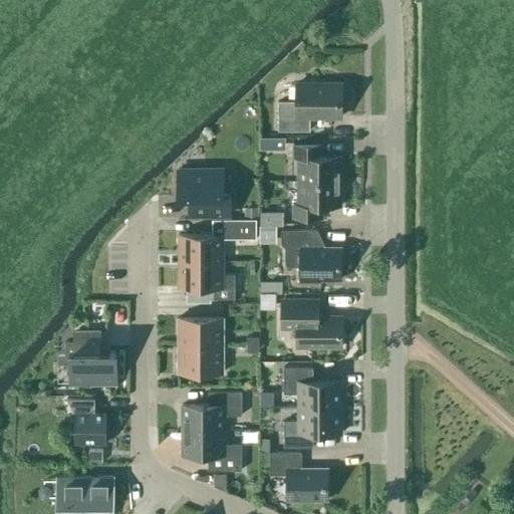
[(341,117),(341,84),(296,84),(296,101),(278,101),(278,132),(310,132),(310,117),(341,117)]
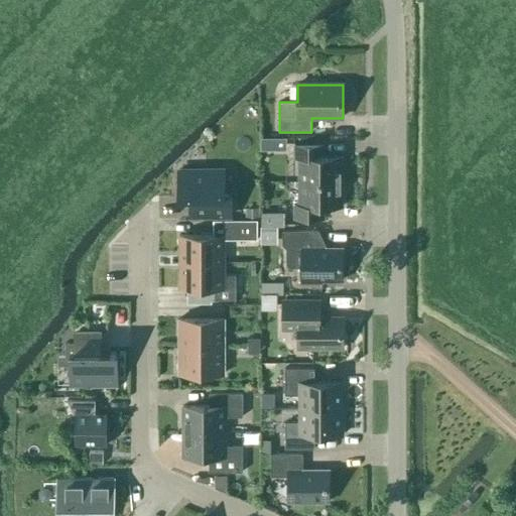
[(302,158),(302,182),(343,182),(343,157),(324,157),(324,145),(294,145),(294,158),(302,158)]
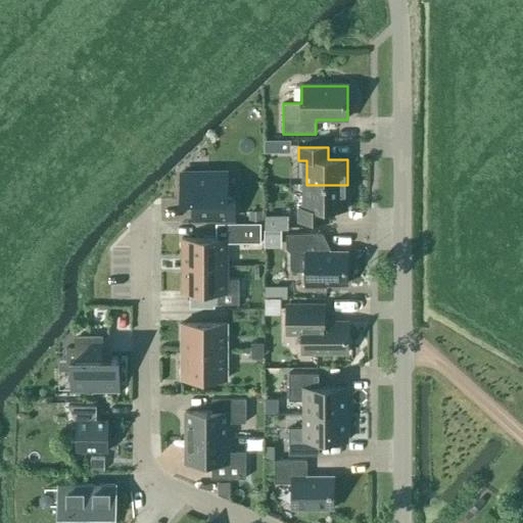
[(227,173),(181,173),(181,200),(193,200),(193,219),(234,219),(234,198),(227,198),(227,173)]
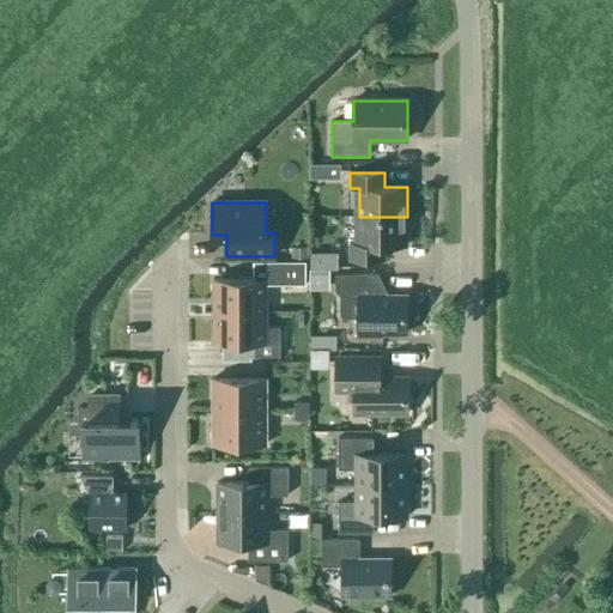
[(407,246),(407,217),(359,217),(359,244),(350,244),(350,260),(384,260),(384,246),(407,246)]
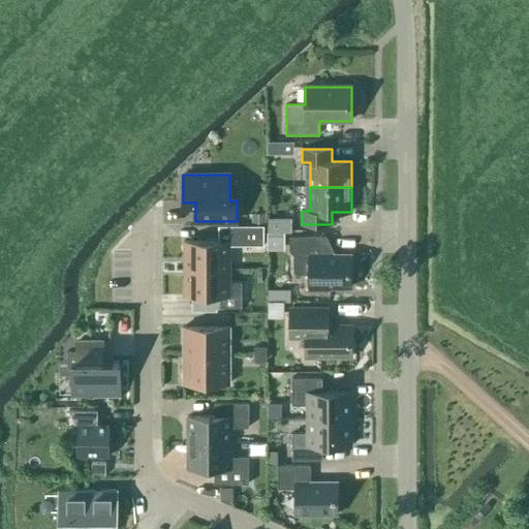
[(287,225),(294,225),(294,211),(270,212),(270,246),(287,245),(287,225)]
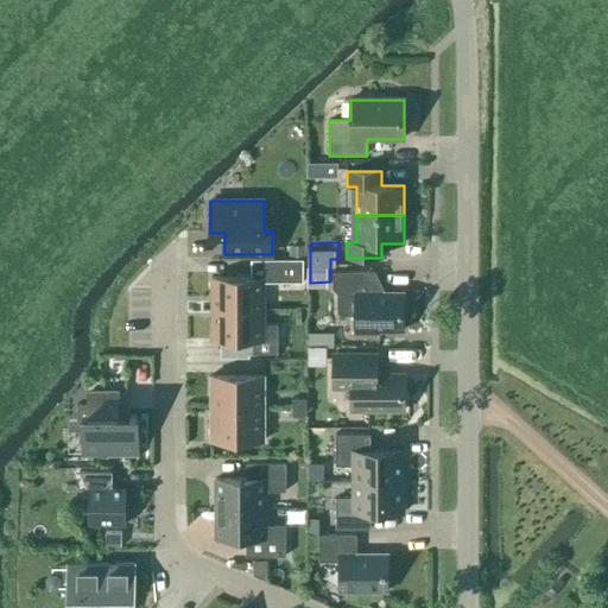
[(303,260),(271,260),(271,278),(304,278),(303,260)]
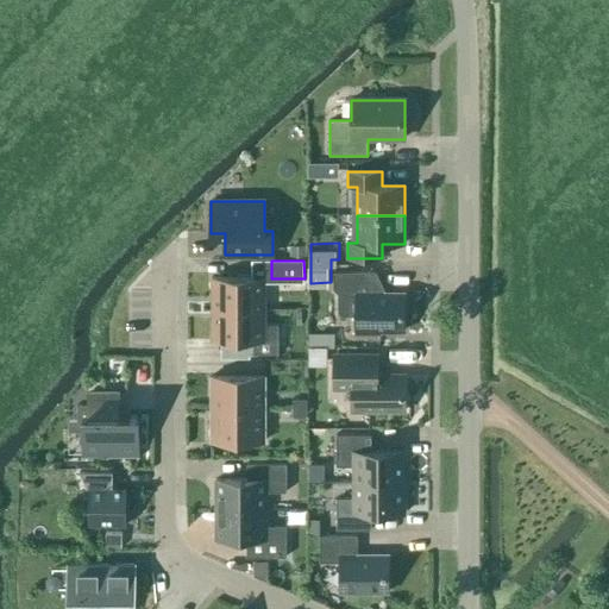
[(405,332),(405,294),(376,294),(376,272),(333,272),(333,289),(338,294),(337,312),(341,316),(356,316),(356,334),(380,334),(380,332),(405,332)]
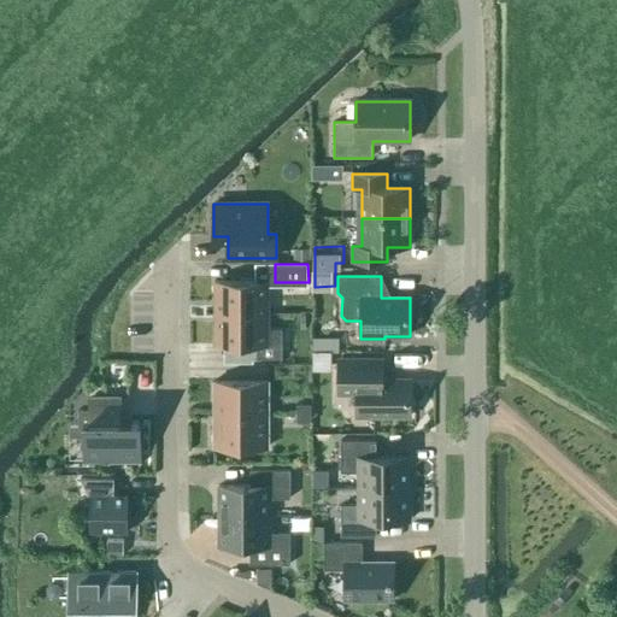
[(264,282),(210,282),(210,313),(264,313),(264,282)]
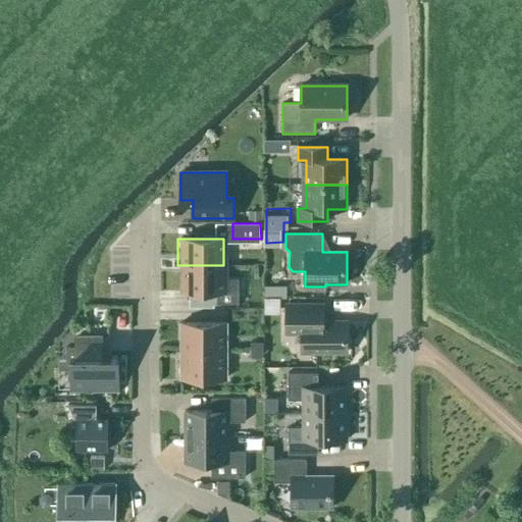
[(223,265),(177,265),(177,292),(210,292),(210,304),(235,304),(235,279),(223,279),(223,265)]
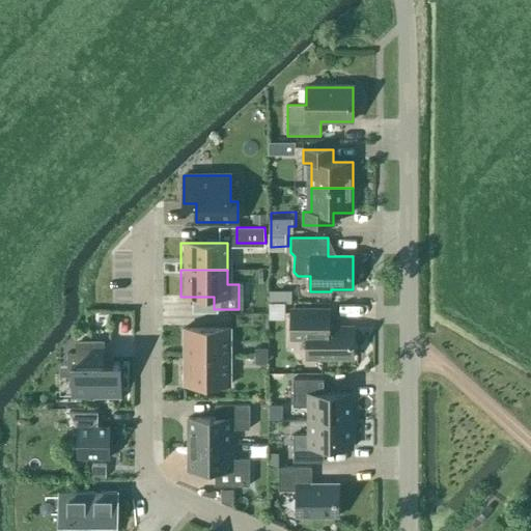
[(353,359),(353,328),(329,328),(329,310),(291,310),(291,339),(307,339),(307,359),(353,359)]
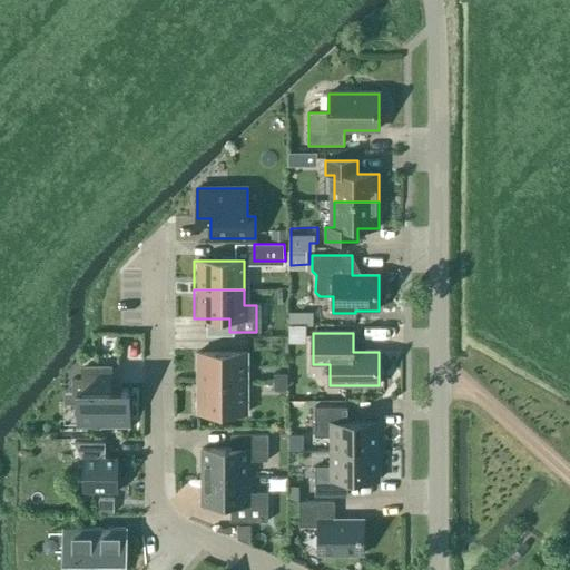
[(243,353),(193,353),(193,382),(243,382),(243,353)]
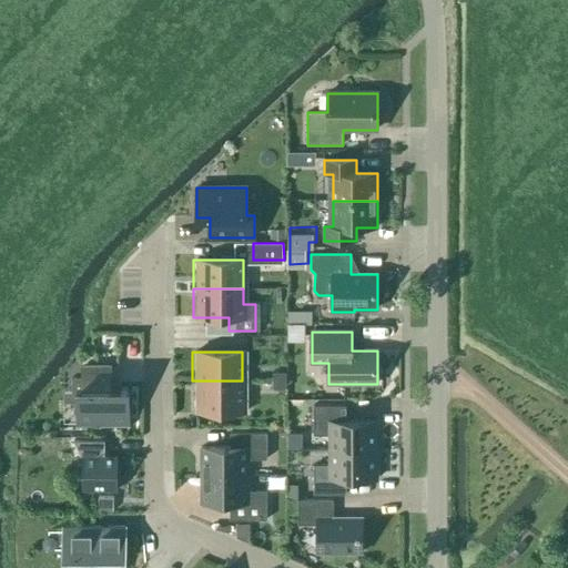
[(112,366),(84,366),(84,387),(78,387),(78,424),(130,424),(130,387),(112,387),(112,366)]
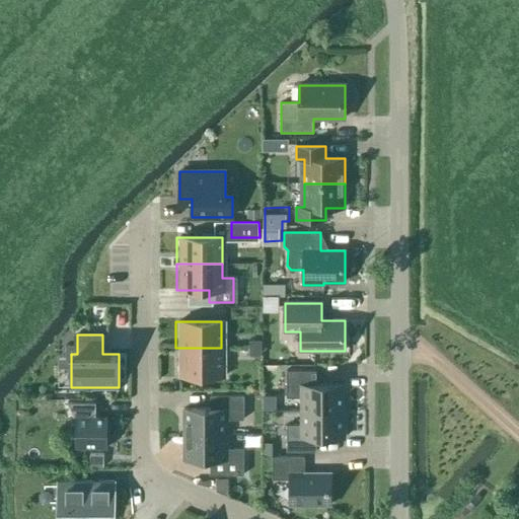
[(221,348),(175,348),(175,374),(221,374),(221,348)]
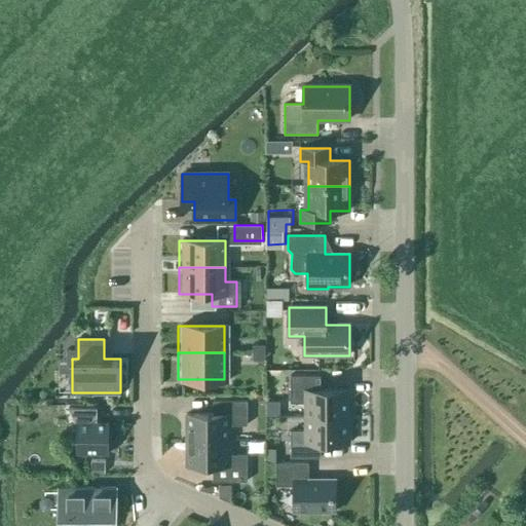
[(305,403),(305,416),(349,417),(349,390),(321,390),(321,376),(290,376),(291,403),(305,403)]
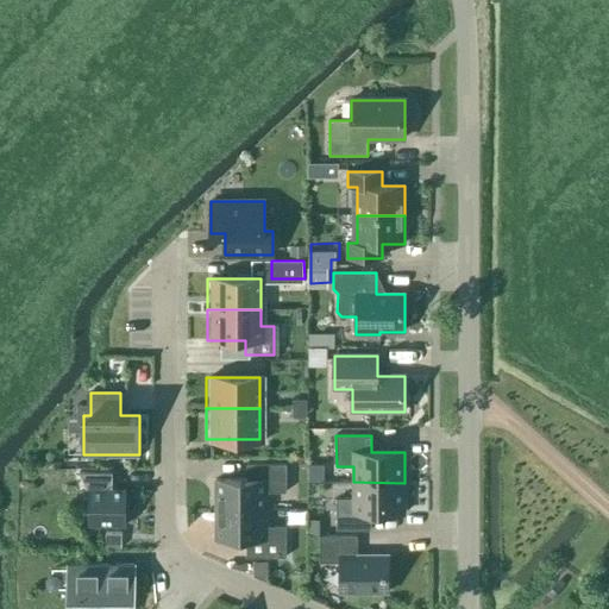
[(215,481),(215,509),(267,509),(267,493),(287,493),(286,464),(246,464),(246,481),(215,481)]
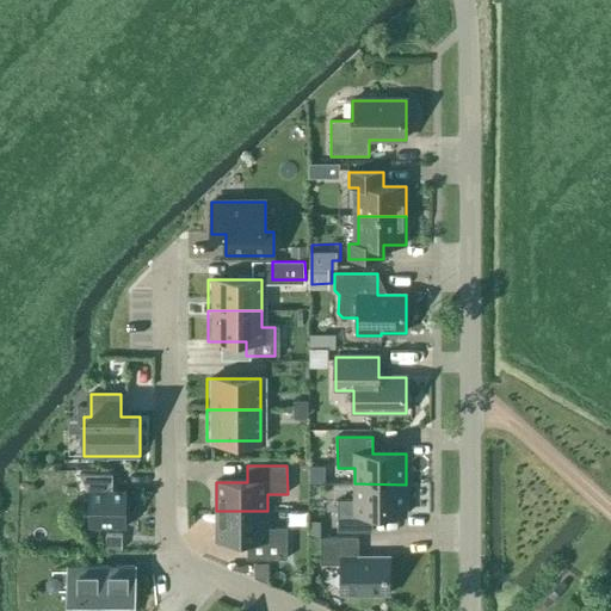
[(406,516),(406,485),(355,483),(355,500),(338,500),(338,532),(372,532),(372,516),(406,516)]
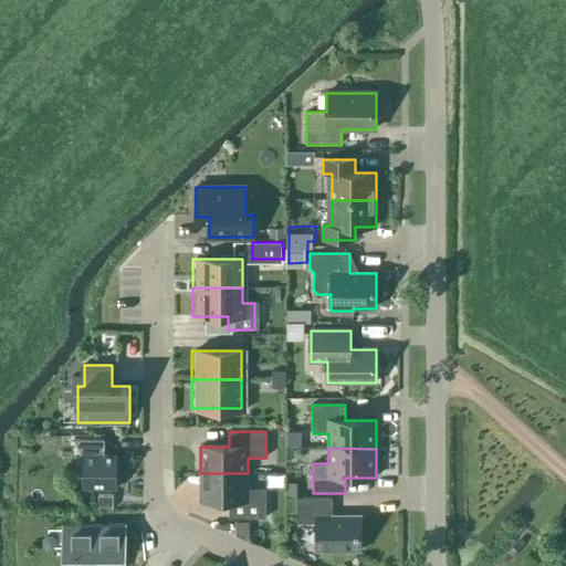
[(129,453),(95,453),(95,489),(129,489),(129,453)]
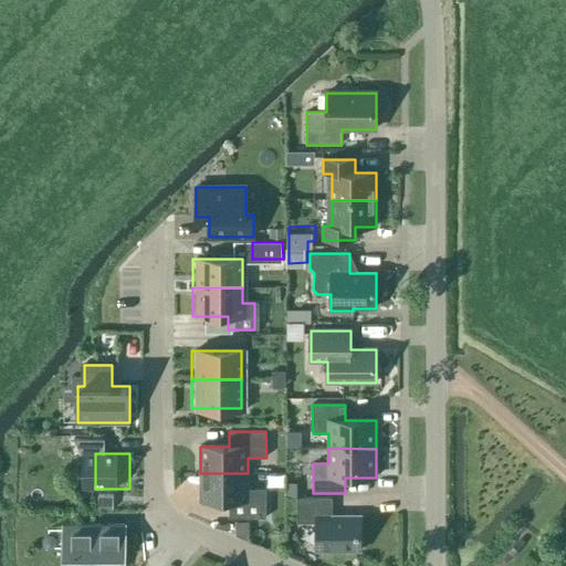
[(248,490),(248,473),(200,473),(200,501),(229,501),(229,519),(266,519),(266,489),(248,490)]
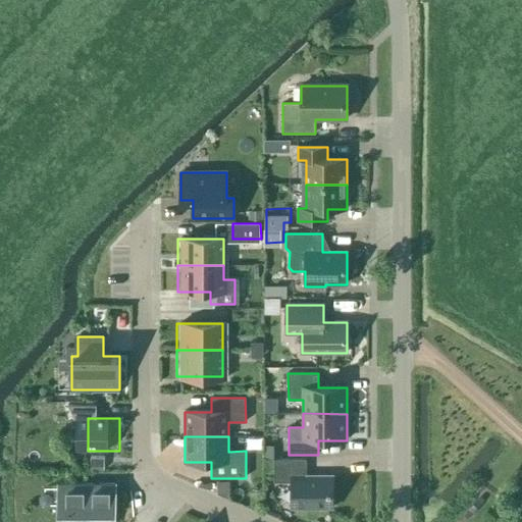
[(306,476),(306,460),(274,460),(274,482),(292,482),(292,508),(332,508),(332,476),(306,476)]
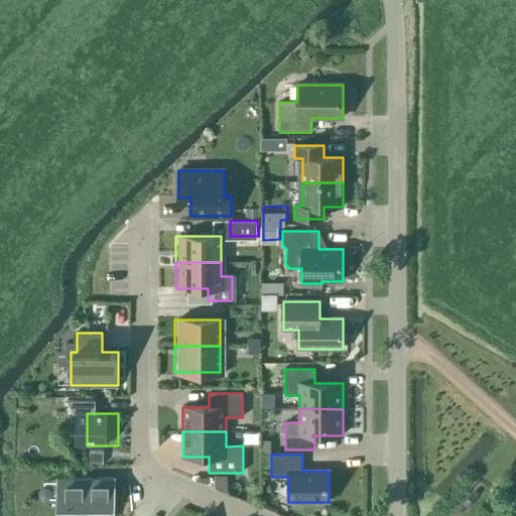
[(95,485),(62,485),(62,513),(65,513),(65,515),(110,515),(111,513),(116,513),(116,492),(95,492),(95,485)]
